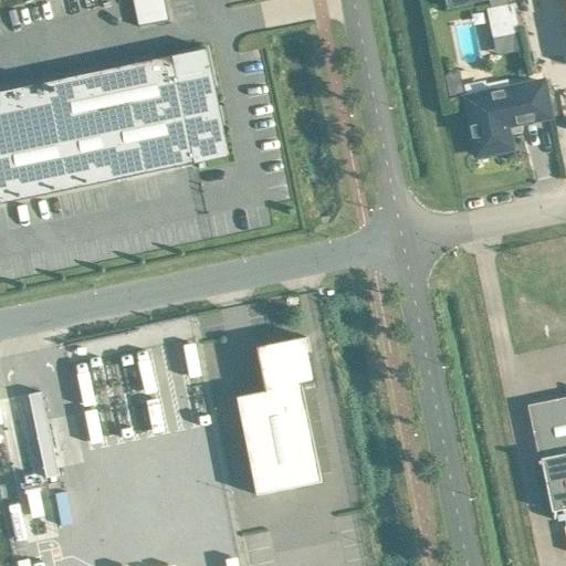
[(169,20),(164,0),(133,0),(138,27),(169,20)]
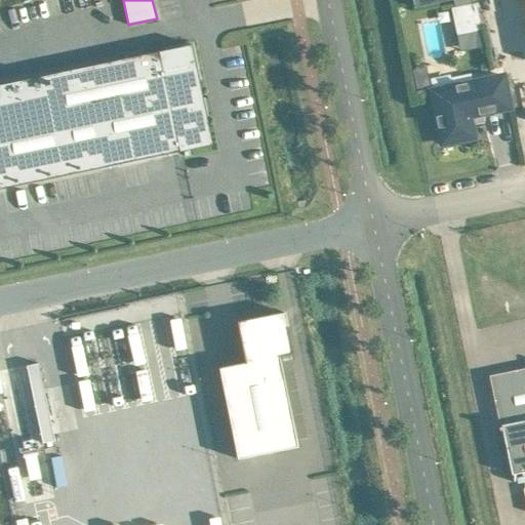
[(475,3),(450,8),(456,35),(481,30),(475,3)]
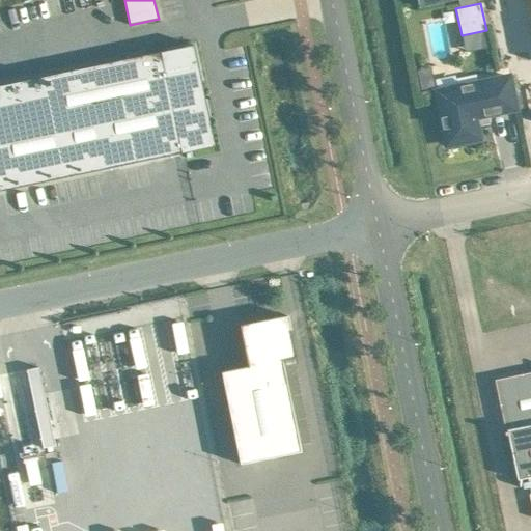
[(0,190),(186,151),(185,147),(189,145),(193,144),(196,141),(199,138),(201,134),(203,131),(204,126),(204,122),(203,117),(203,114),(208,113),(206,103),(205,103),(201,104),(196,83),(190,50),(165,55),(164,51),(0,85),(0,190)]
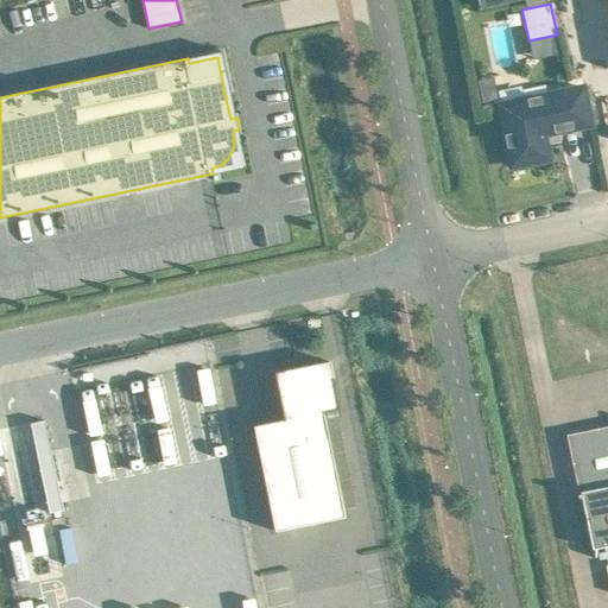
[(590,125),(582,87),(498,105),(511,166),(548,159),(543,134),(590,125)]
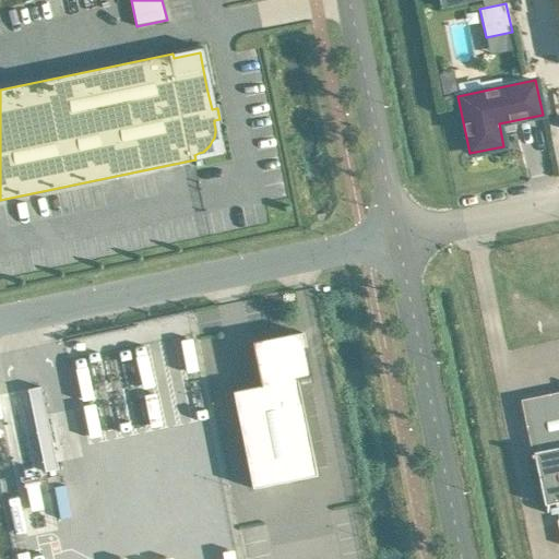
[(260,387),(233,392),(251,488),(316,475),(297,379),(312,377),(305,343),(302,332),(264,340),(251,342),(260,387)]
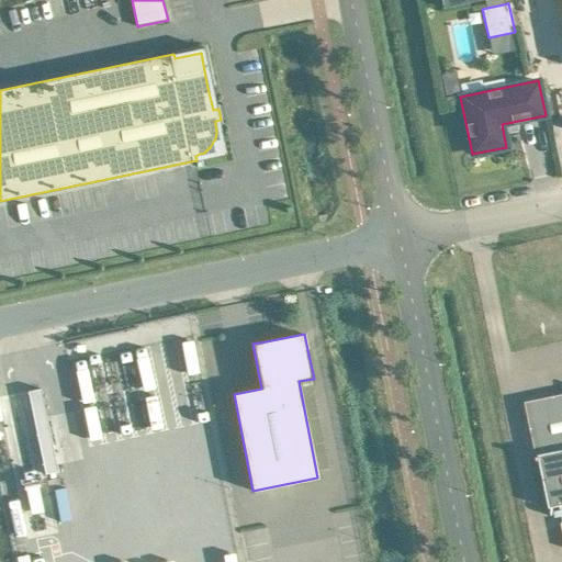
[(534,460),(536,459),(547,507),(561,504),(561,395),(532,402),(527,412),(536,456),(532,457),(534,460)]
